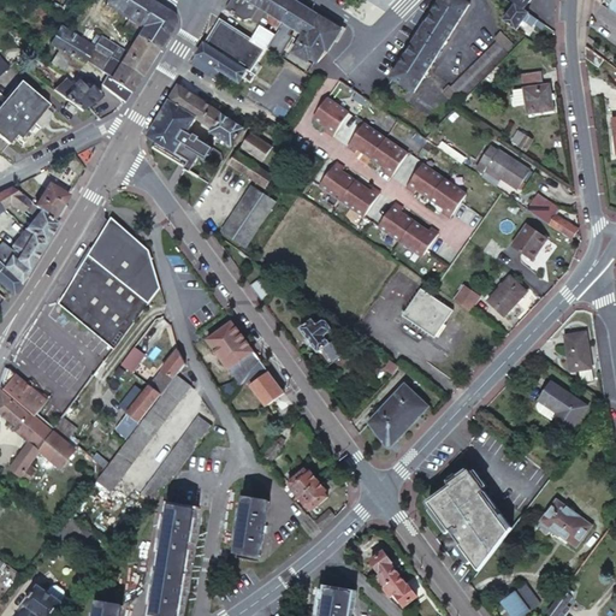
[(147,0),(107,0),(105,5),(128,19),(132,22),(142,28),(136,36),(157,51),(163,42),(172,27),(173,23),(175,22),(173,18),(172,17),(171,15),(147,0)]
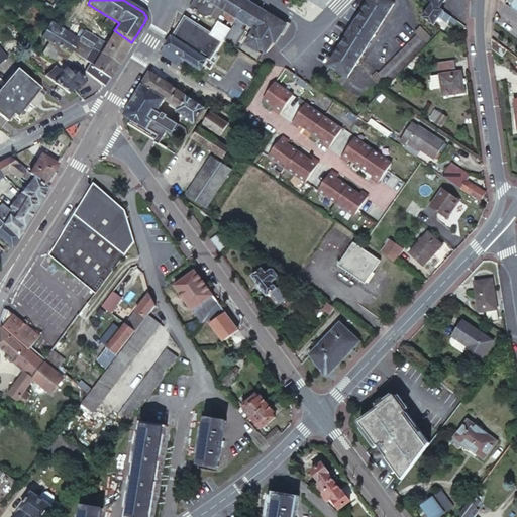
[(192,0),(190,4),(189,7),(204,17),(210,15),(216,6),(206,0),(192,0)]
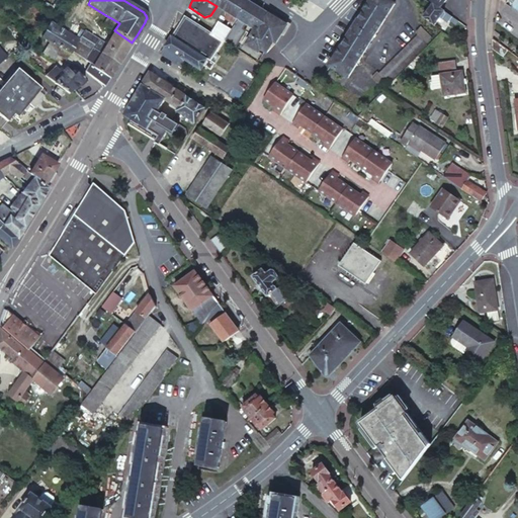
[(244,0),(220,0),(217,6),(221,9),(232,15),(238,19),(248,2),(244,0)]
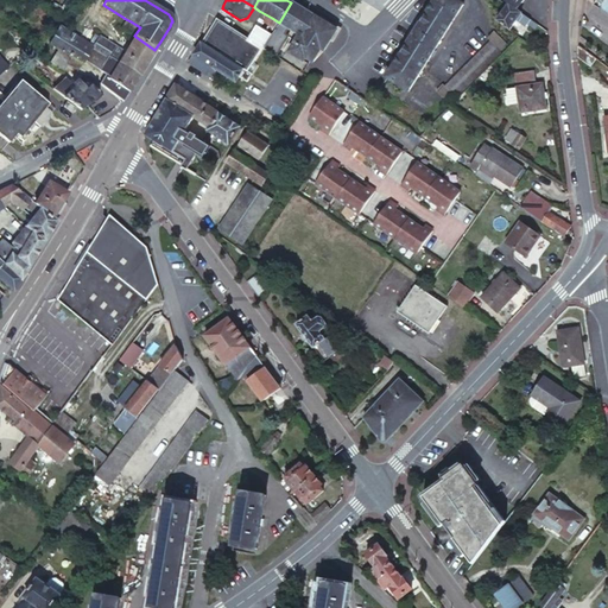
[(398,57),(385,78),(407,92),(430,55),(461,4),(455,0),(432,0),(434,0),(417,26),(398,57)]
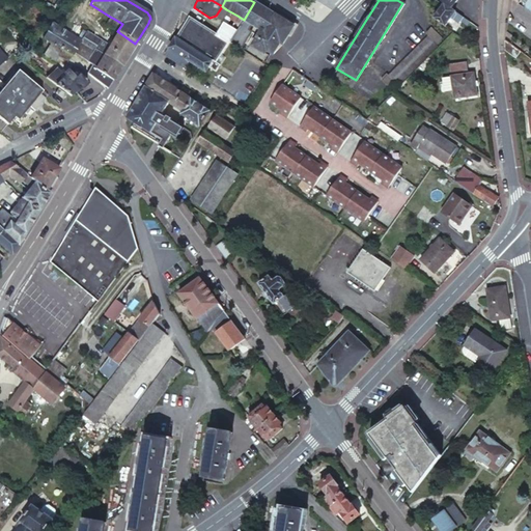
[(530,0),(522,0),(526,2),(527,7),(530,10),(530,0)]
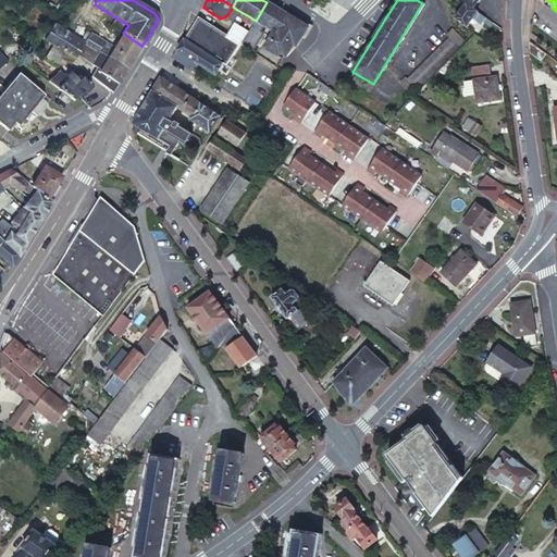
[(49,1),(47,5),(49,8),(59,13),(62,9),(56,4),(49,1)]
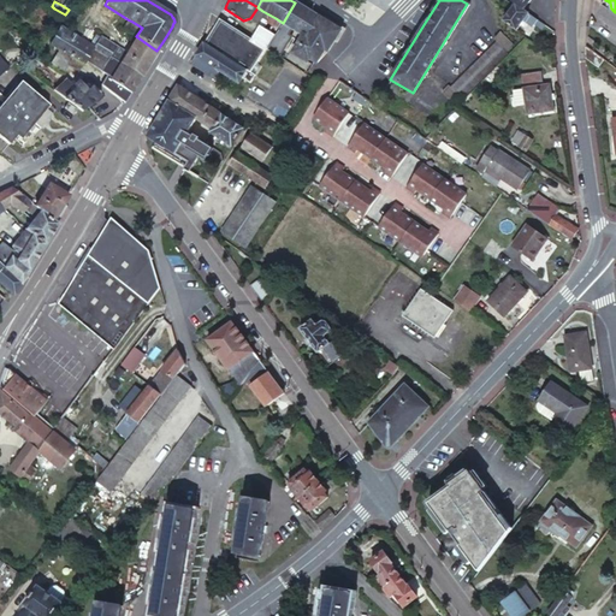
[(309,59),(314,63),(317,64),(319,61),(324,55),(327,51),(339,30),(303,7),(295,3),(283,23),(276,18),(272,24),(279,29),(274,36),(266,49),(268,49),(270,51),(277,55),(279,57),(291,37),(288,35),(292,28),(303,35),(294,52),(308,61),(309,59)]
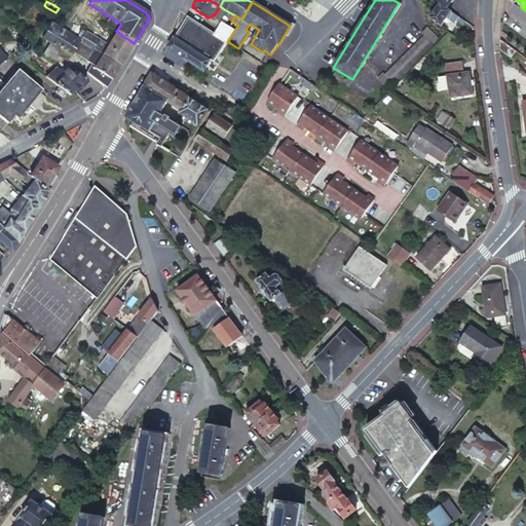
[(446,8),(439,3),(429,17),(438,24),(440,26),(446,16),(450,10),(446,8)]
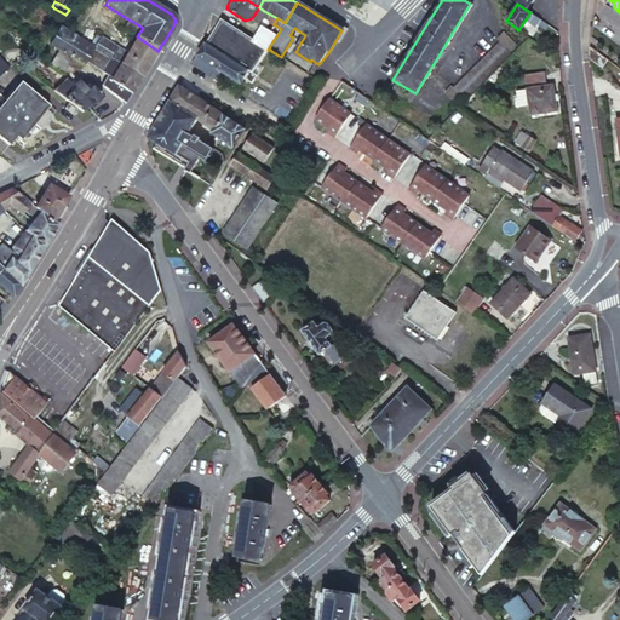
[(274,24),(277,18),(264,11),(259,7),(252,18),(260,27),(269,32),(274,24)]
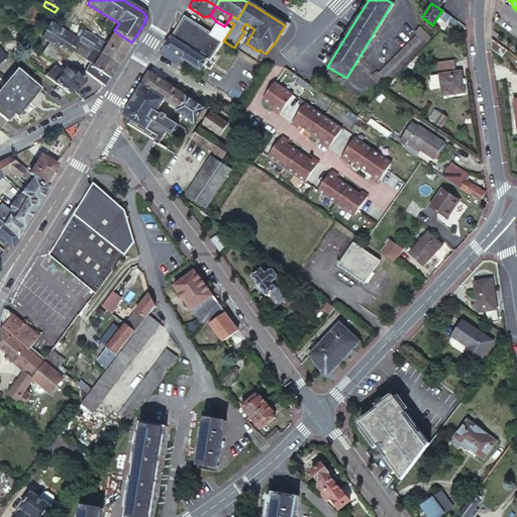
[(448,14),(442,10),(438,16),(447,22),(451,16),(448,14)]
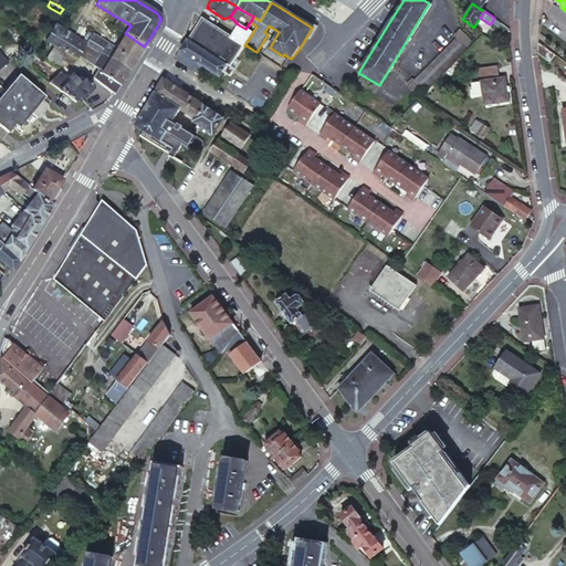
[(233,38),(231,35),(213,25),(201,17),(200,19),(195,27),(207,34),(213,39),(230,50),(232,51),(239,41),(233,38)]
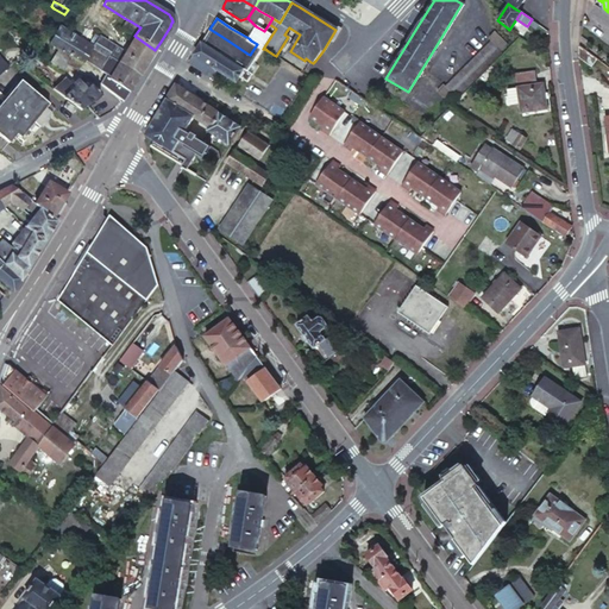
[(131,22),(126,19),(121,27),(135,36),(140,27),(131,22)]
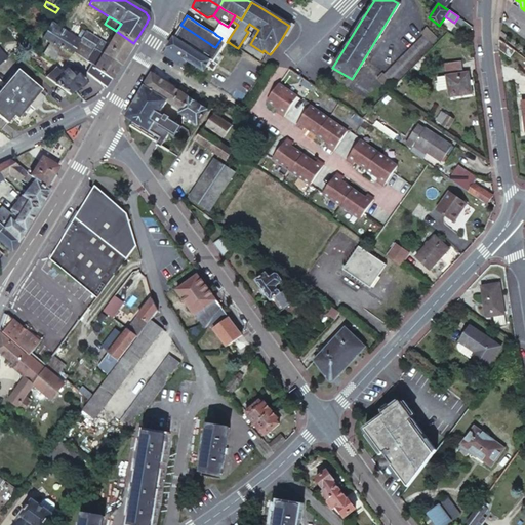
[(238,25),(232,21),(228,27),(234,31),(238,25)]
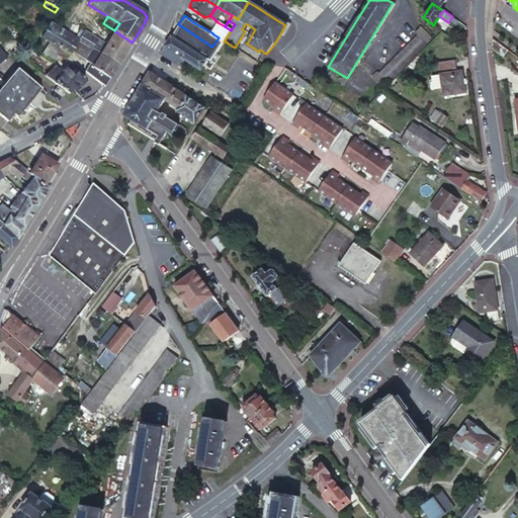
[(224,41),(231,30),(225,26),(218,22),(211,32),(213,34),(219,37),(224,41)]
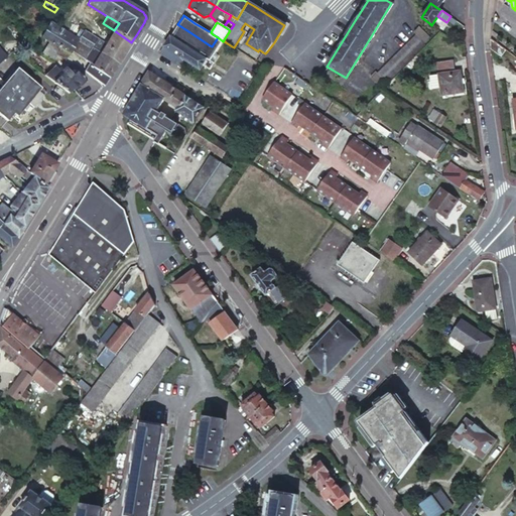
[(101,53),(107,43),(85,30),(82,35),(77,41),(74,39),(50,24),(42,35),(69,53),(71,50),(85,59),(87,54),(92,47),(101,53)]
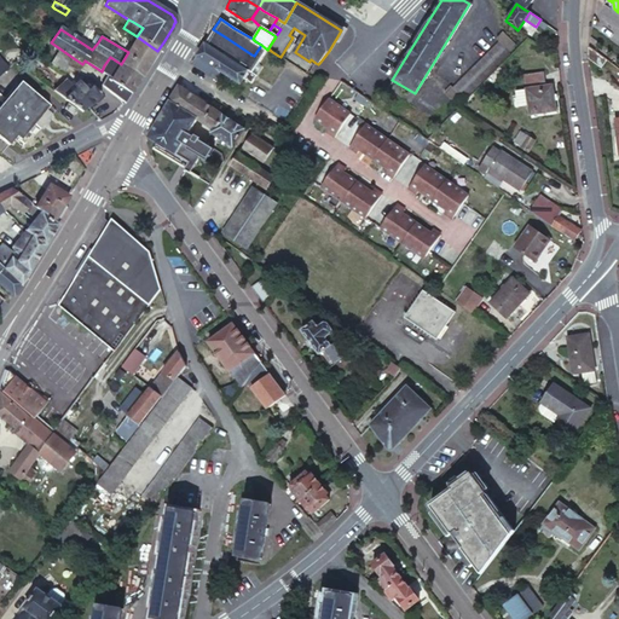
[(516,46),(503,33),(496,40),(497,41),(486,52),(444,93),(456,105),(461,100),(466,94),(516,46)]
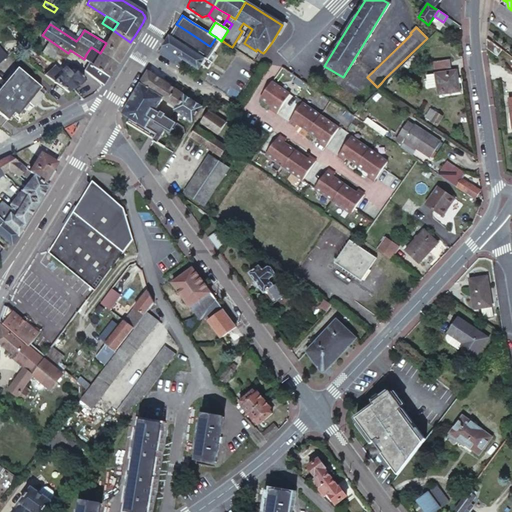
[(195,53),(204,59),(208,52),(208,45),(193,35),(187,31),(185,34),(174,28),(174,29),(169,36),(177,42),(195,53)]
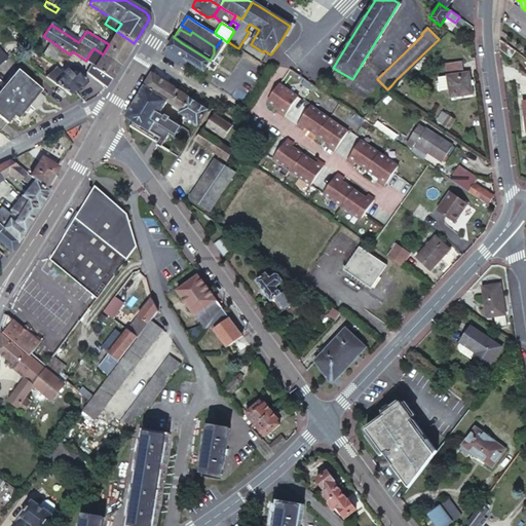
[(126,55),(134,43),(116,31),(109,44),(103,54),(119,66),(126,55)]
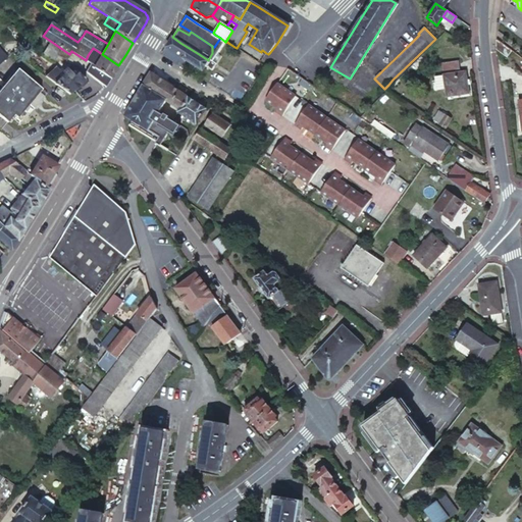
[(202,70),(207,61),(208,60),(199,54),(180,43),(172,37),(169,41),(166,47),(162,54),(179,64),(183,66),(187,60),(202,70)]
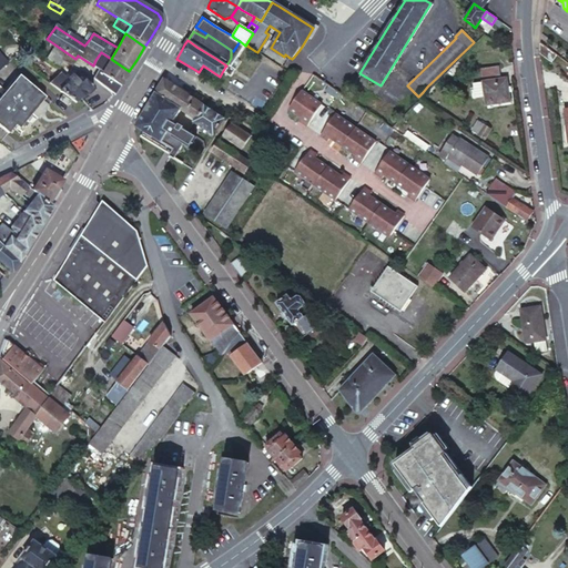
[(241,56),(247,46),(245,46),(240,41),(233,51),(241,56)]
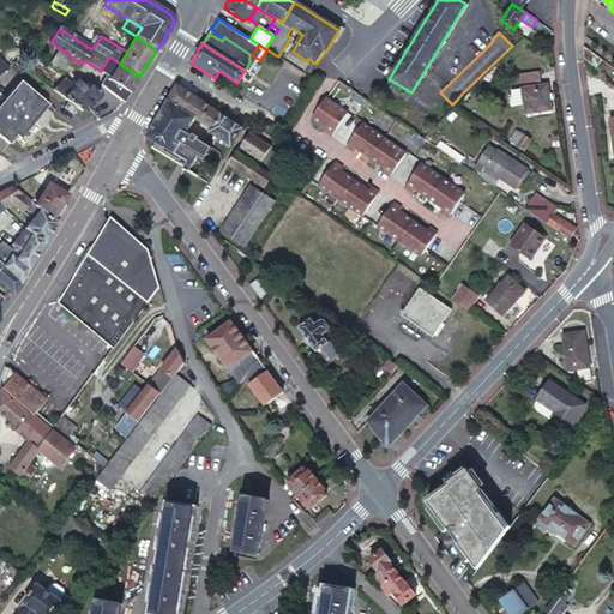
[(584,47),(584,58),(597,66),(601,60),(584,47)]
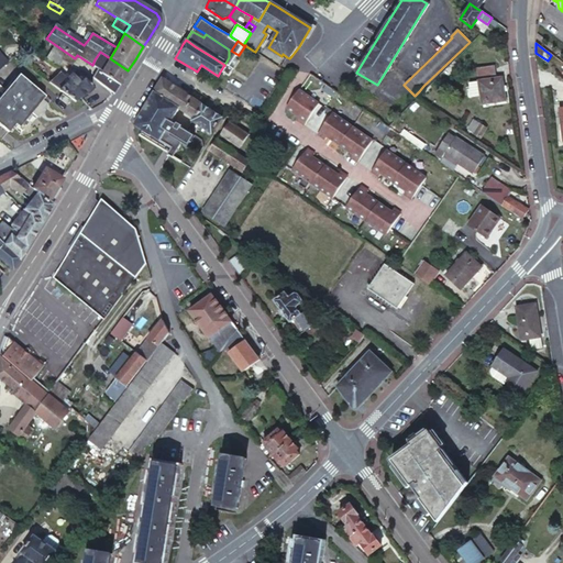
[(260,55),(255,52),(253,51),(247,59),(267,73),(268,72),(274,63),(260,55)]
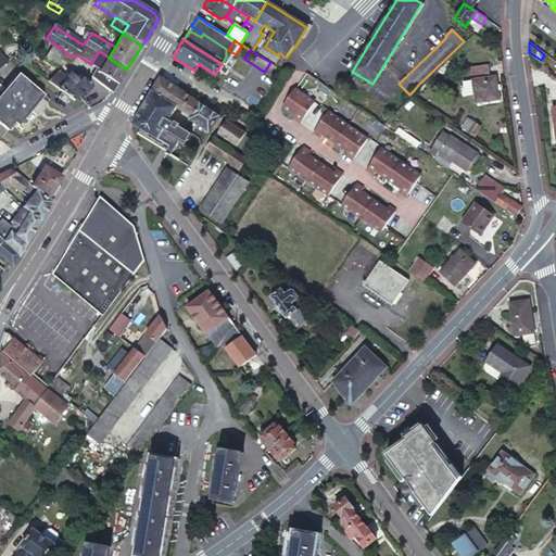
[(126,70),(109,58),(99,51),(93,59),(103,65),(100,70),(98,74),(116,85),(117,83),(125,73),(126,70)]
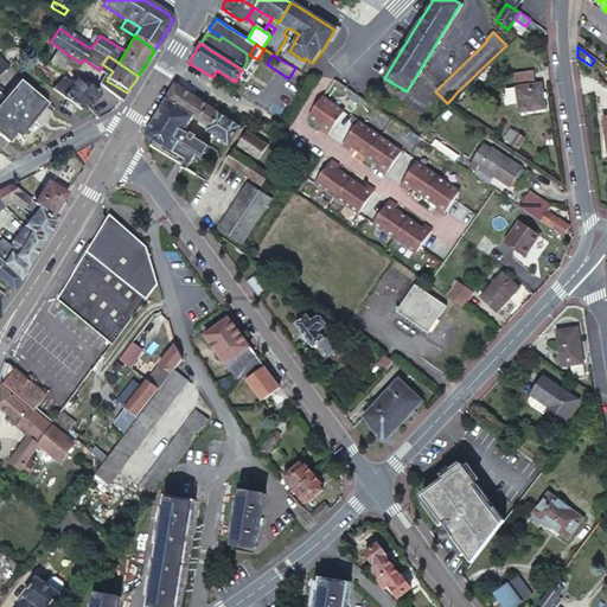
[(68,63),(64,70),(74,74),(76,70),(68,63)]
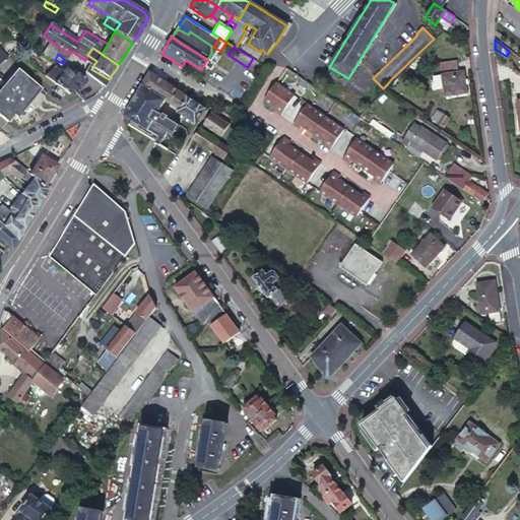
[(96,61),(87,55),(85,60),(93,65),(96,61)]
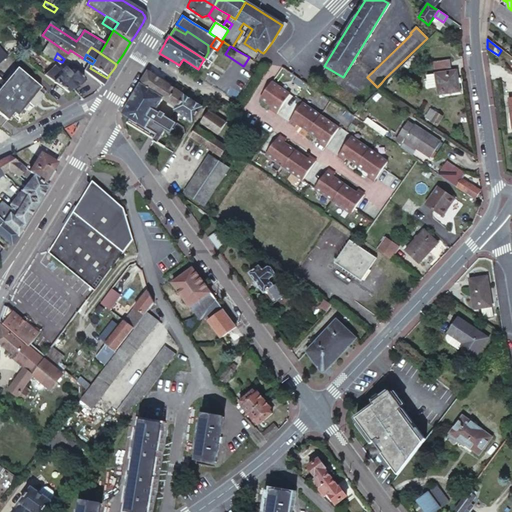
[(220,69),(224,63),(210,55),(207,61),(215,66),(220,69)]
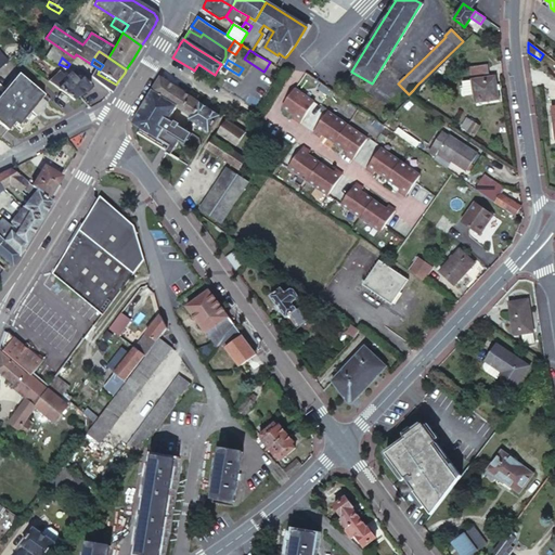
[(284,72),(275,66),(272,64),(270,62),(265,71),(279,79),(283,73),(284,72)]
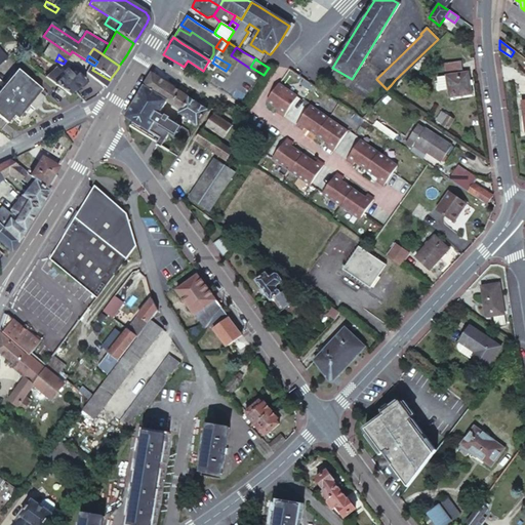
[(219,80),(226,71),(220,68),(212,63),(209,61),(208,62),(203,71),(205,72),(219,80)]
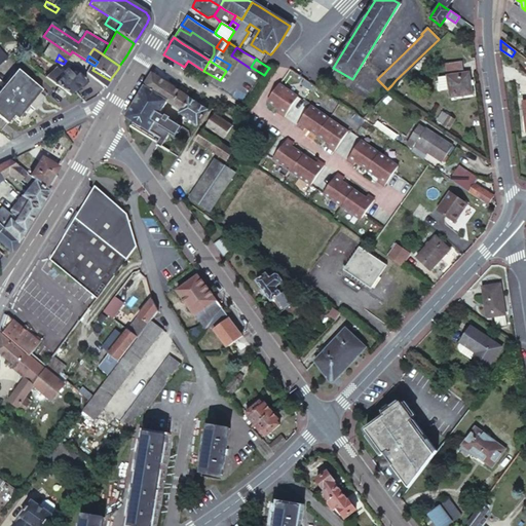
[(461,61),(445,63),(447,74),(462,72),(461,61)]
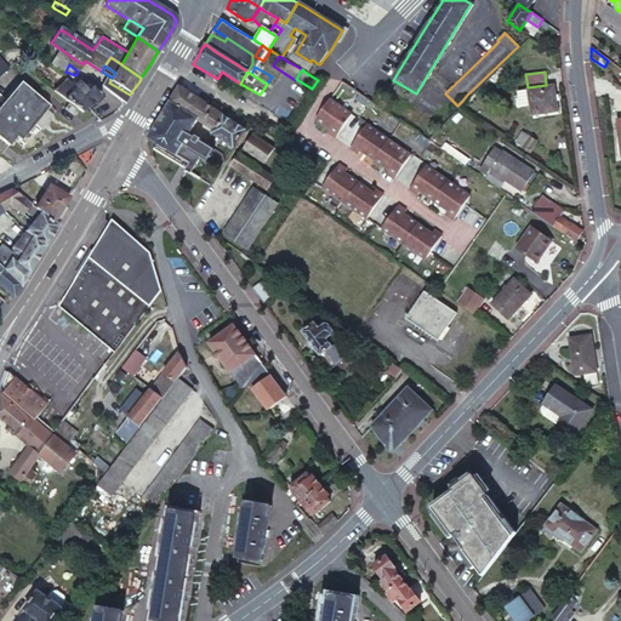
[(291,100),(301,106),(305,101),(307,97),(307,96),(286,83),(275,75),(272,77),(267,84),(280,92),(281,93),(288,97),(291,100)]
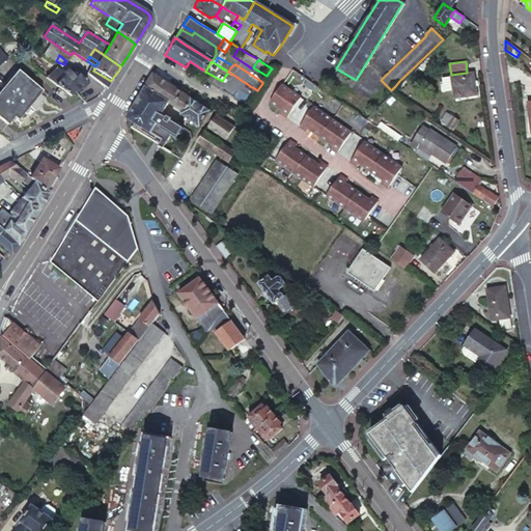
[(68,96),(74,91),(85,81),(78,73),(75,75),(73,72),(70,74),(65,70),(62,73),(57,66),(46,77),(51,80),(54,83),(56,85),(59,87),(68,96)]
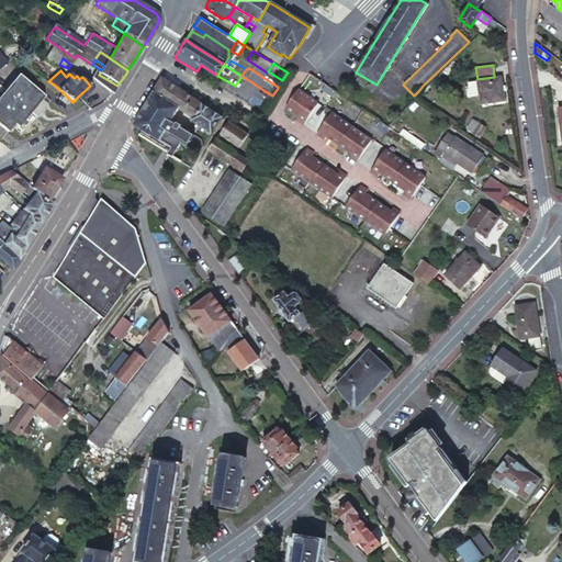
[(35,104),(42,109),(46,102),(43,99),(45,94),(17,74),(8,83),(21,94),(17,100),(30,111),(35,104)]
